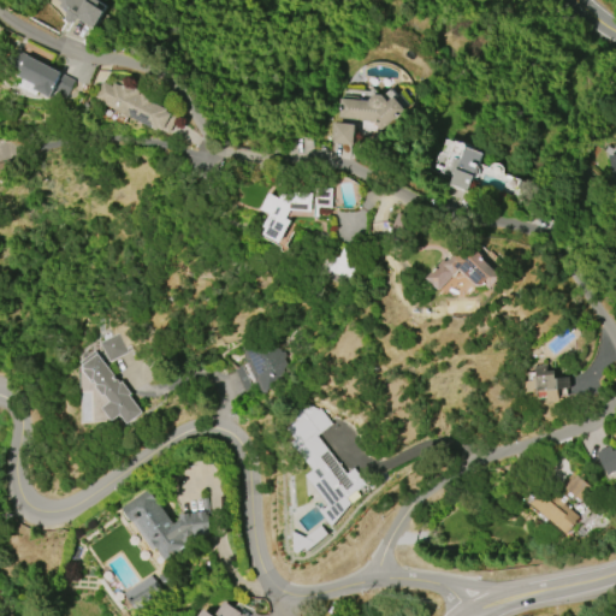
[(96,0),(99,1),(95,7),(104,12),(93,29),(76,18),(75,21),(73,21),(71,24),(64,19),(66,16),(65,15),(66,12),(58,7),(60,4),(53,0),(96,0)]
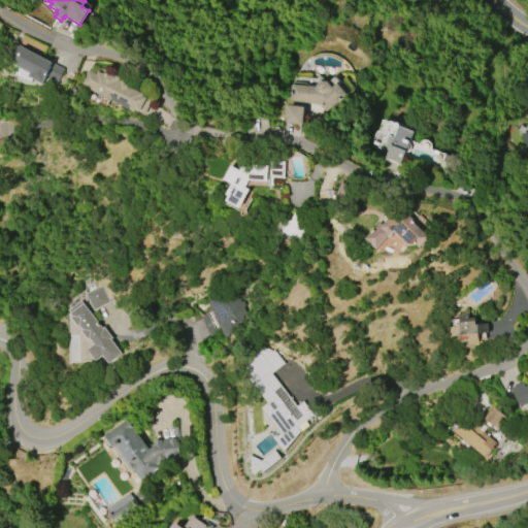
[(21,46),(52,62),(44,76),(45,77),(41,84),(28,76),(29,73),(14,65),(18,61),(14,59),(21,46)]
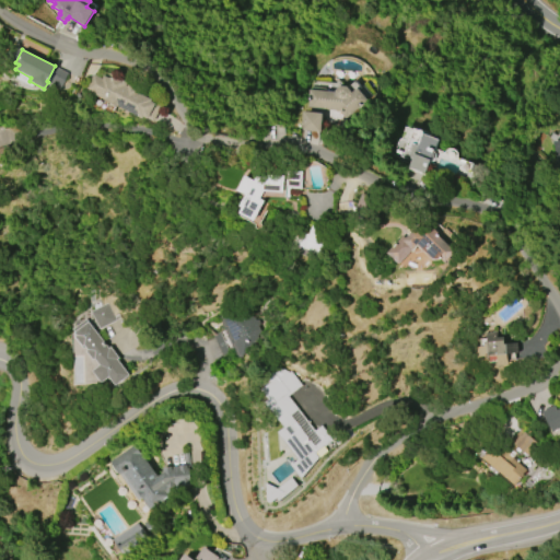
[(142,119),(117,107),(103,101),(104,100),(94,95),(94,94),(85,90),(92,76),(101,80),(102,77),(107,79),(114,76),(127,82),(125,85),(127,86),(128,83),(140,89),(138,93),(152,100),(151,102),(161,106),(153,121),(143,117),(142,119)]
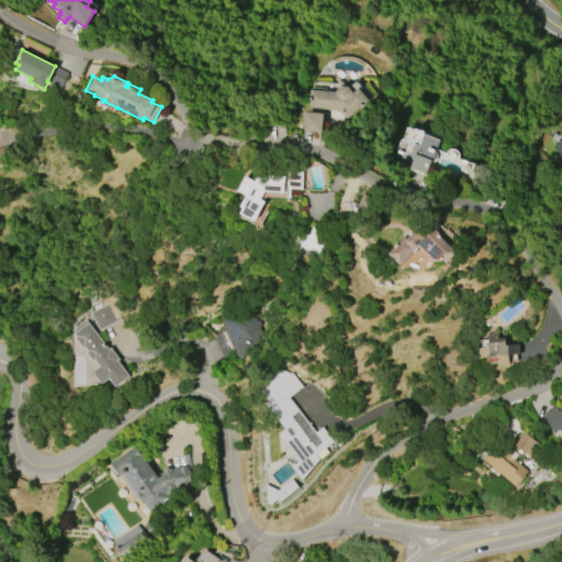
[(311,90),(337,92),(337,90),(343,86),(348,87),(358,79),(361,85),(362,83),(372,96),(369,99),(370,101),(346,120),(340,112),(308,109),(311,90)]
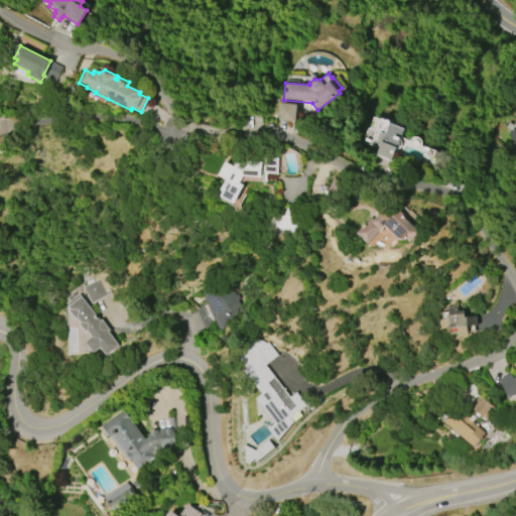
[(295,122),(278,120),(280,103),(297,105),(295,122)]
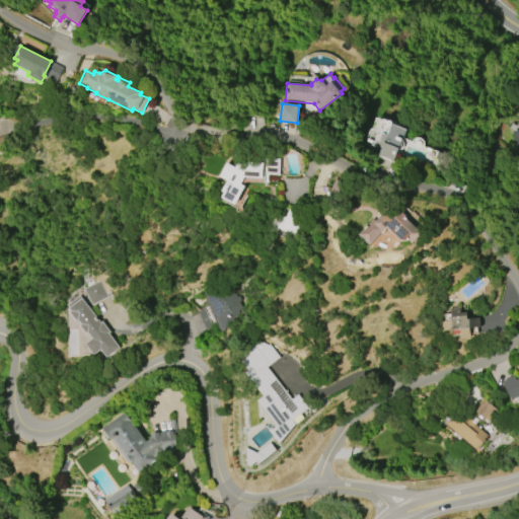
[(394,161),(379,156),(382,149),(378,147),(383,133),(388,135),(391,125),(405,130),(394,161)]
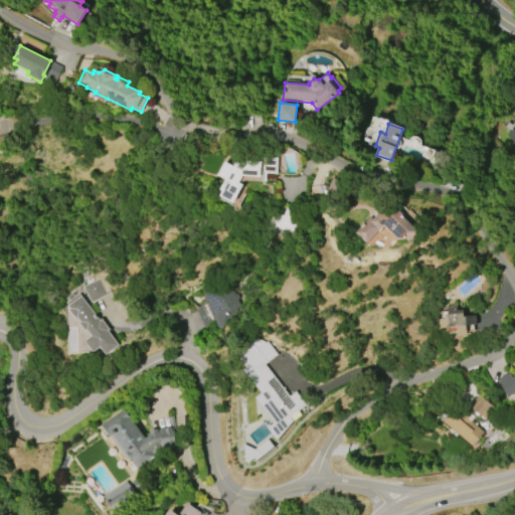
[(0,136),(7,134),(10,143),(0,146),(0,136)]
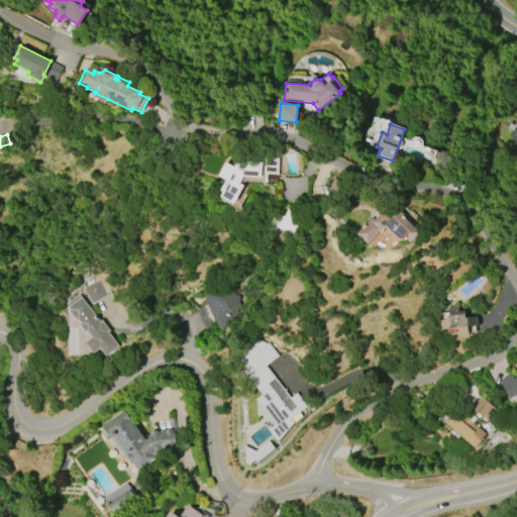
[(247,164),(247,162),(266,164),(267,161),(278,162),(277,175),(265,174),(264,183),(241,181),(240,184),(244,186),(235,204),(221,198),(224,193),(221,191),(227,181),(219,177),(226,163),(234,168),(237,163),(247,164)]
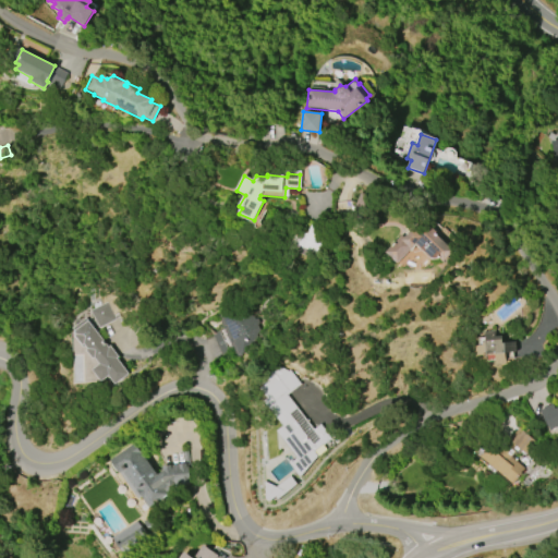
[(397,263),(385,251),(419,218),(427,227),(428,225),(436,232),(435,233),(453,252),(443,263),(437,257),(437,258),(435,259),(432,258),(428,257),(416,244),(397,263)]
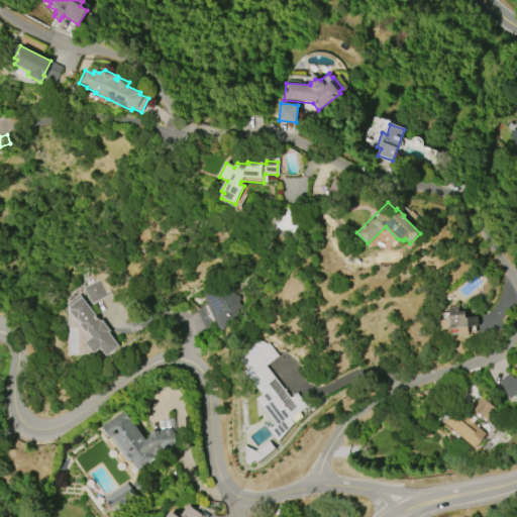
[(274,229),(297,234),(300,221),(290,219),(292,208),(279,206),(274,229)]
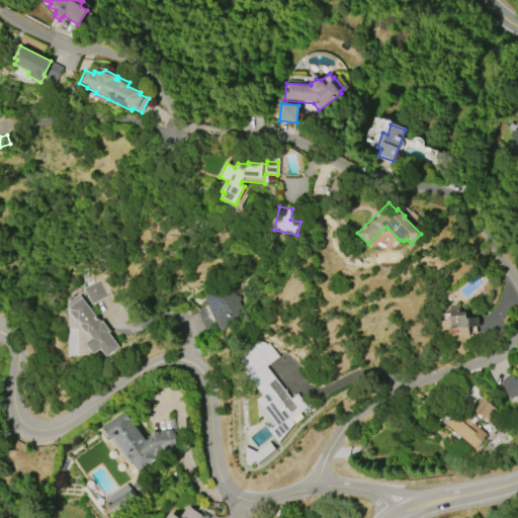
[(107,296),(93,305),(85,288),(99,281),(107,296)]
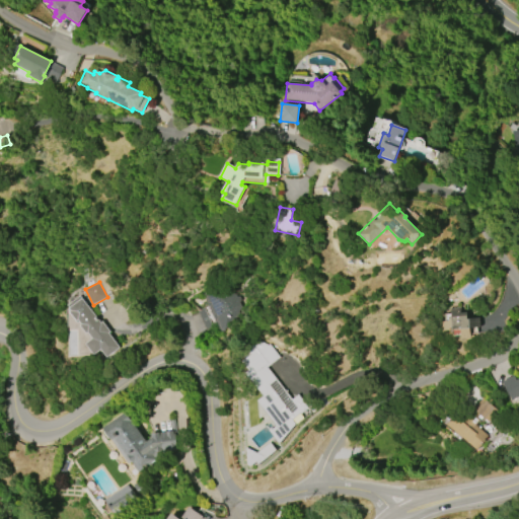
[(208,329),(199,310),(209,306),(205,297),(207,296),(205,291),(225,300),(237,293),(241,300),(240,301),(242,306),(223,334),(219,324),(208,329)]
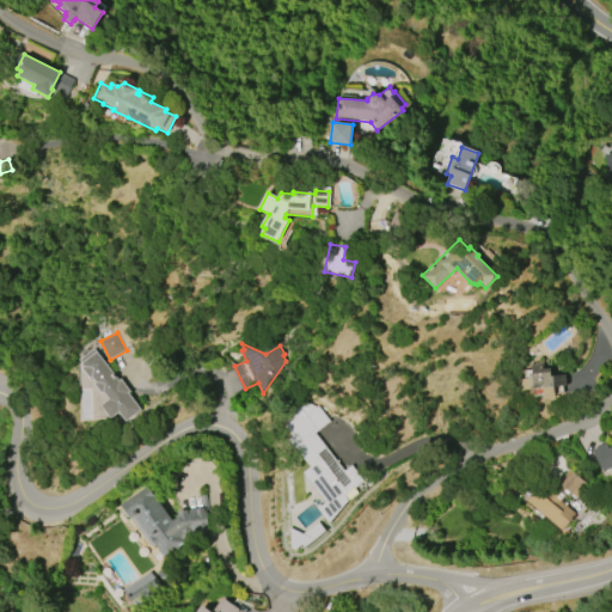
[(142,411),(128,422),(121,412),(112,420),(102,407),(110,401),(104,393),(103,395),(95,385),(97,383),(93,379),(91,380),(81,368),(84,367),(81,365),(83,363),(80,360),(95,349),(120,381),(121,380),(130,392),(129,393),(142,411)]
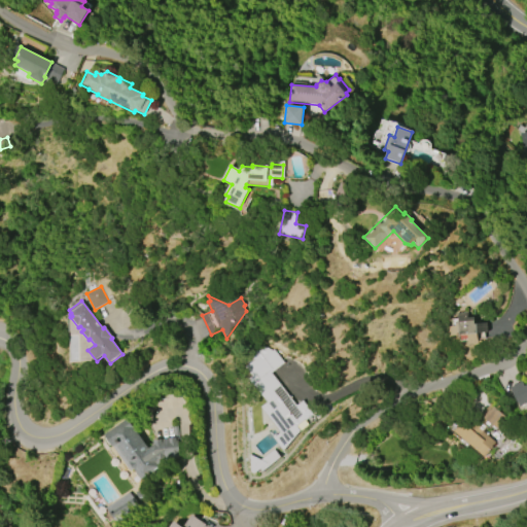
[(451,336),(450,326),(459,325),(458,313),(468,312),(469,317),(476,316),(476,323),(487,322),(488,332),(479,334),(480,344),(470,344),(469,334),(451,336)]
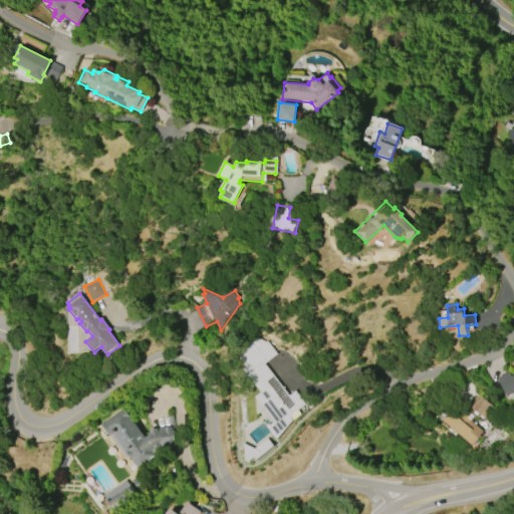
[(277,439),(266,425),(269,424),(272,427),(275,425),(254,398),(259,393),(250,380),(252,378),(240,362),(254,350),(249,343),(255,337),(261,344),(266,341),(276,354),(264,363),(289,396),(296,391),(306,405),(291,417),(294,420),(277,439)]
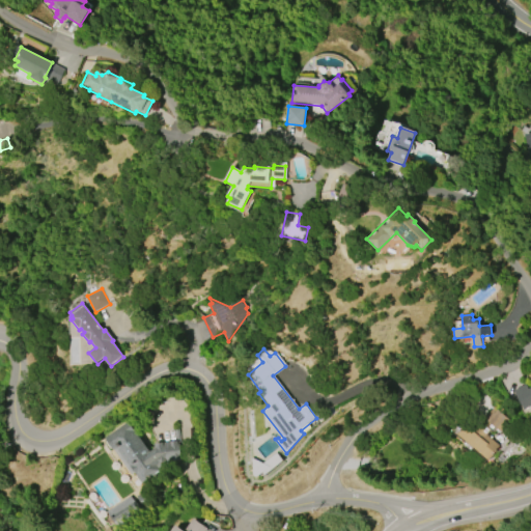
[(513,391),(526,385),(528,390),(530,388),(530,407),(524,411),(513,391)]
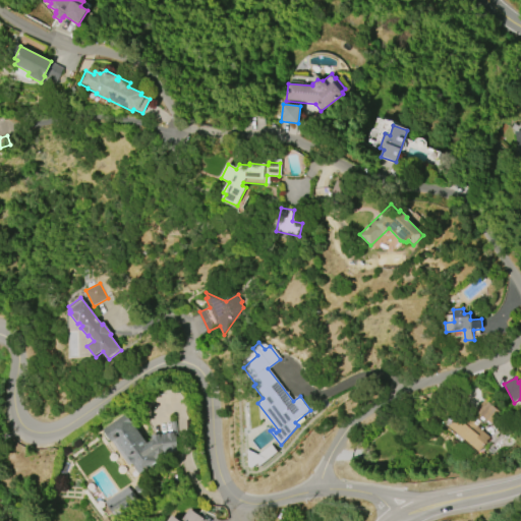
[(479,452),(449,425),(460,413),(470,422),(487,402),(501,413),(491,423),(488,421),(487,423),(483,419),(477,426),(490,439),(479,452)]
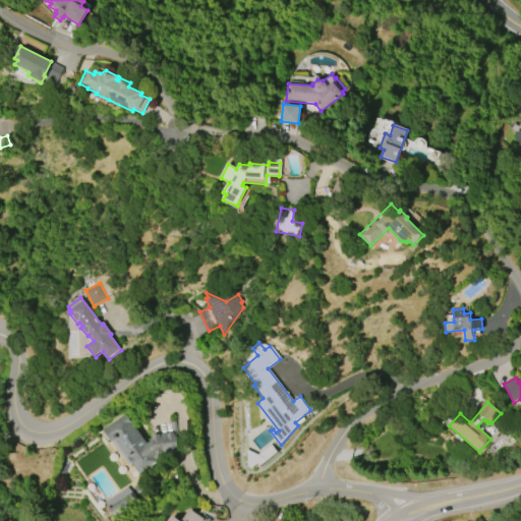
[(130,461),(125,465),(107,439),(106,440),(101,433),(104,431),(102,428),(123,413),(146,444),(152,440),(151,435),(174,432),(176,453),(158,454),(151,459),(153,462),(145,467),(147,470),(138,476),(136,473),(135,474),(131,468),(133,466),(130,461)]
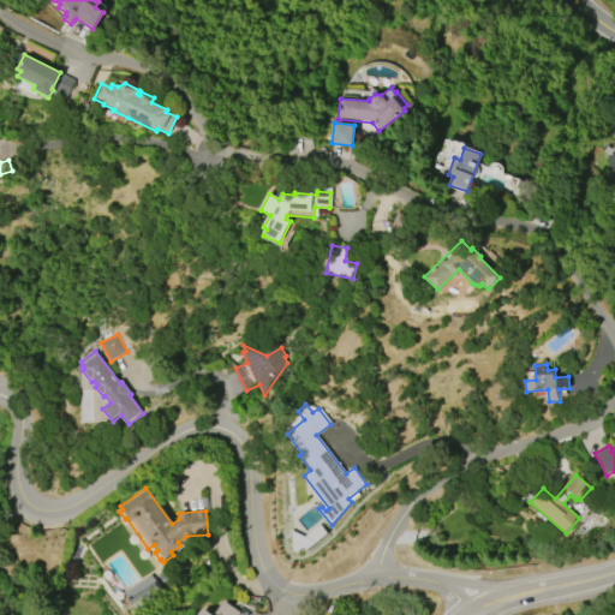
[(118,592),(143,573),(157,592),(131,610),(118,592)]
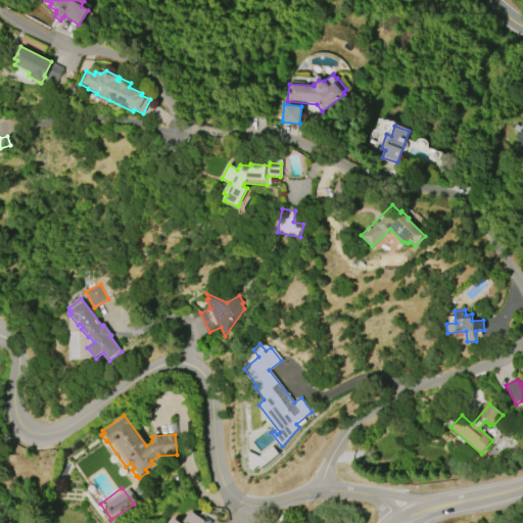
[(181,522),(190,510),(205,521),(203,522),(168,522),(173,517),(181,522)]
